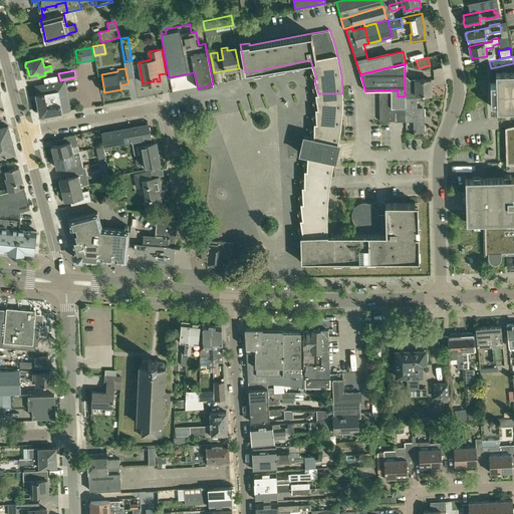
[(513,71),(495,72),(496,83),(490,83),(491,104),(496,104),(496,110),(513,109),(513,125),(505,127),(506,165),(513,164),(513,177),(465,179),(466,201),(466,206),(463,206),(463,211),(462,212),(466,212),(466,222),(484,222),(485,254),(488,254),(488,257),(488,258),(489,260),(489,261),(490,262),(491,262),(493,263),(494,263),(495,263),(496,263),(497,263),(498,262),(499,261),(500,260),(501,259),(501,258),(501,257),(501,253),(513,252),(513,71)]
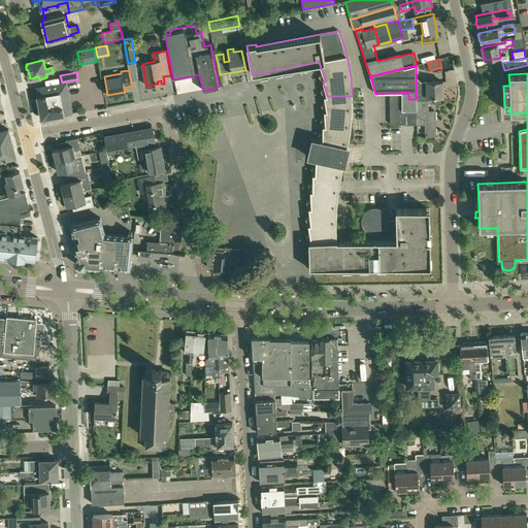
[(35,88),(41,120),(72,113),(66,81),(35,88)]
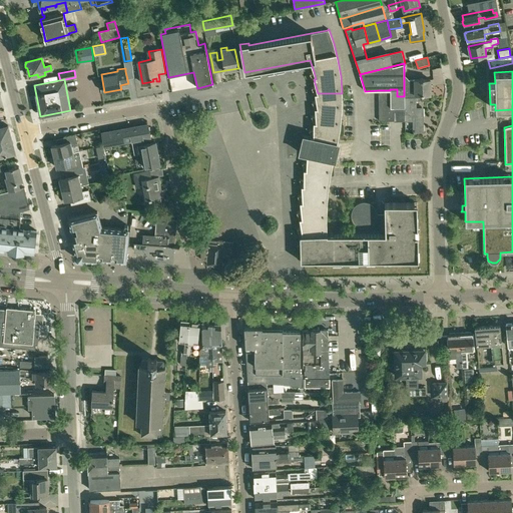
[(415,94),(430,94),(430,79),(404,79),(404,96),(415,96),(415,94)]
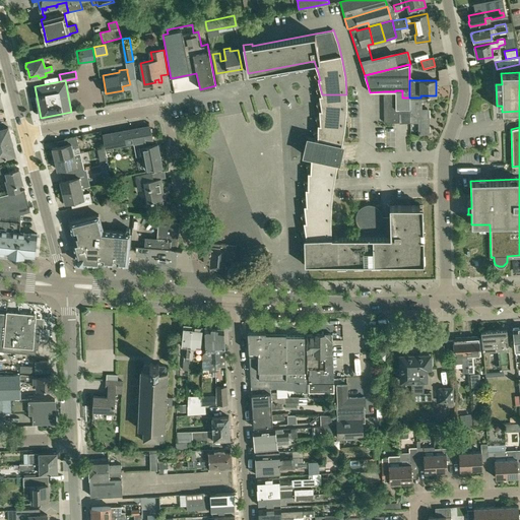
[(395,98),(396,104),(396,109),(399,109),(399,110),(399,116),(399,122),(399,123),(417,122),(418,133),(418,134),(419,135),(420,134),(420,132),(428,132),(428,109),(420,109),(420,98),(409,98),(402,98),(402,90),(395,90),(395,91),(395,98)]
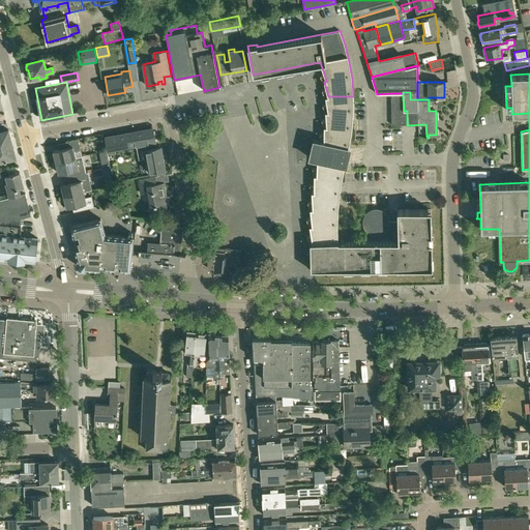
[(357,269),(356,242),(337,242),(337,227),(337,211),(340,196),(342,181),(345,166),(346,166),(350,149),(349,148),(349,149),(348,149),(352,131),(353,114),(353,96),(328,96),(325,97),(328,112),(325,112),(326,127),(324,126),(324,142),(321,142),(314,140),(310,157),(317,159),(317,176),(314,175),(314,193),(312,193),(313,209),(310,209),(312,226),(310,226),(313,243),(310,243),(311,270),(313,270),(314,272),(322,269),(357,269)]
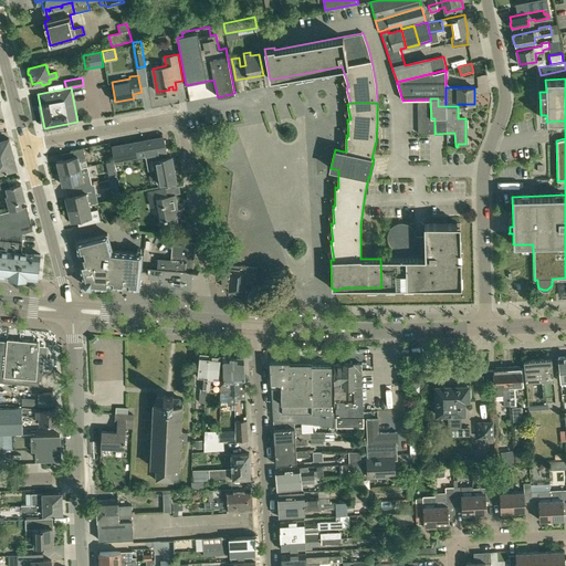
[(156,138),(113,146),(116,160),(146,155),(149,170),(157,170),(160,184),(176,180),(171,156),(159,159),(158,153),(166,150),(164,137),(156,138)]
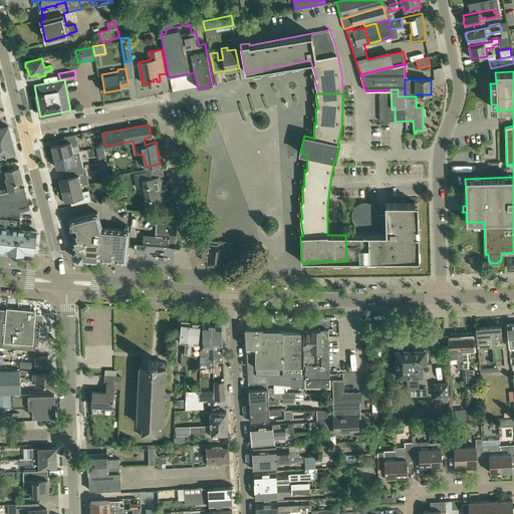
[(0,142),(11,140),(7,125),(0,127),(0,142)]
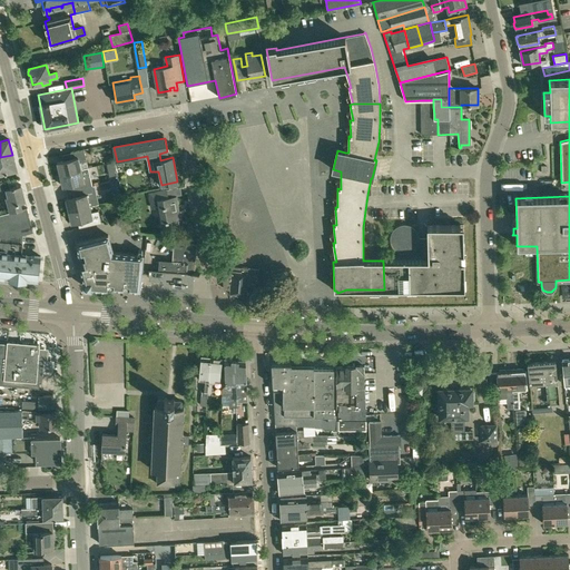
[(84,150),(71,153),(72,158),(58,163),(60,174),(81,169),(80,163),(87,161),(84,150)]
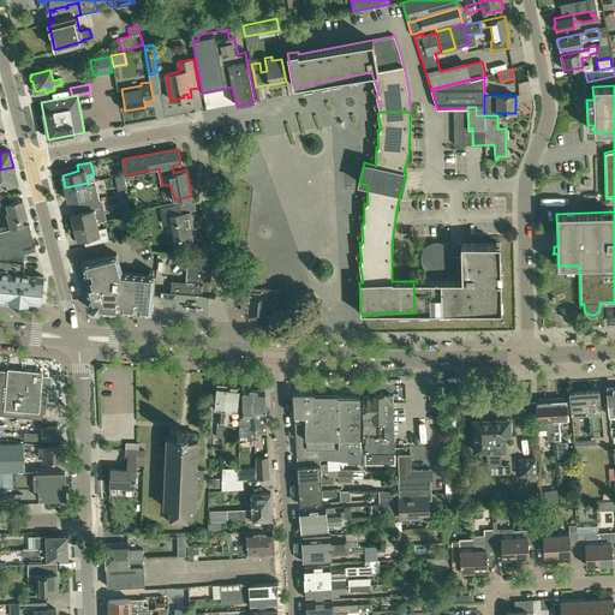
[(13,167),(0,169),(0,187),(18,184),(13,167)]
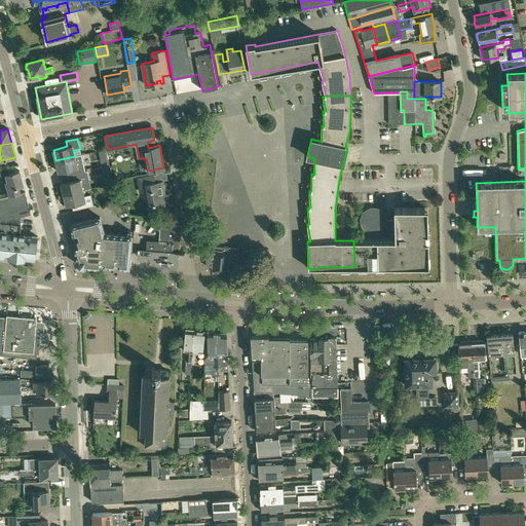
[(73,175),(85,172),(81,155),(75,156),(55,160),(59,172),(72,168),(73,175)]
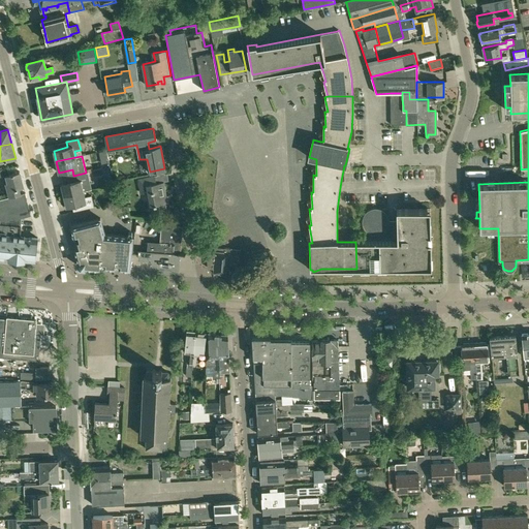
[(9,196),(20,194),(19,188),(23,187),(19,172),(9,175),(8,168),(0,170),(0,177),(6,176),(7,183),(5,183),(9,196)]
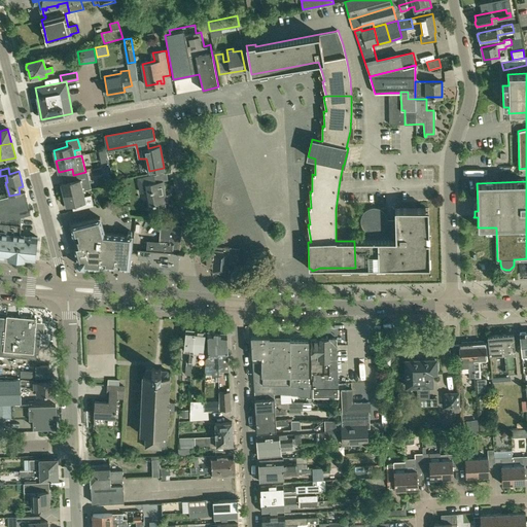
[(75,181),(63,183),(62,184),(64,195),(83,190),(82,184),(88,183),(85,172),(73,175),(75,181)]
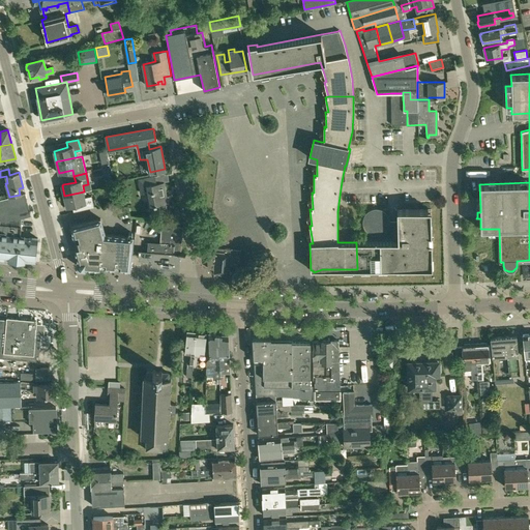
[(138,179),(140,187),(141,195),(148,193),(152,213),(169,209),(164,182),(157,183),(155,176),(138,179)]
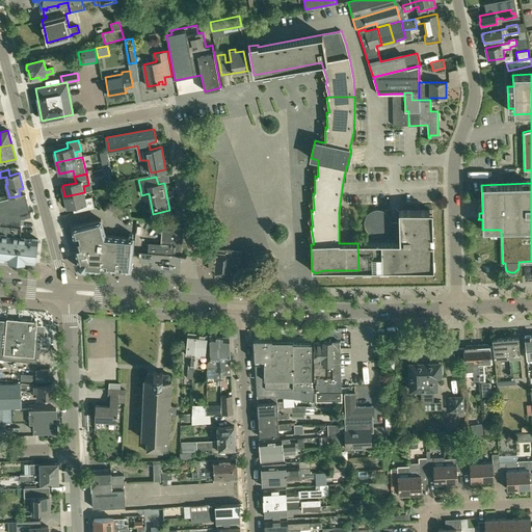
[(68,208),(73,207),(81,205),(82,211),(95,208),(91,197),(85,198),(84,192),(64,196),(68,208)]
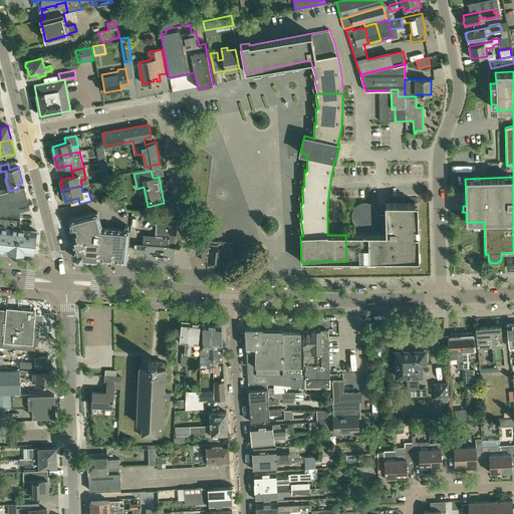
[(29,207),(24,188),(19,189),(9,191),(0,193),(0,206),(21,209),(29,207)]
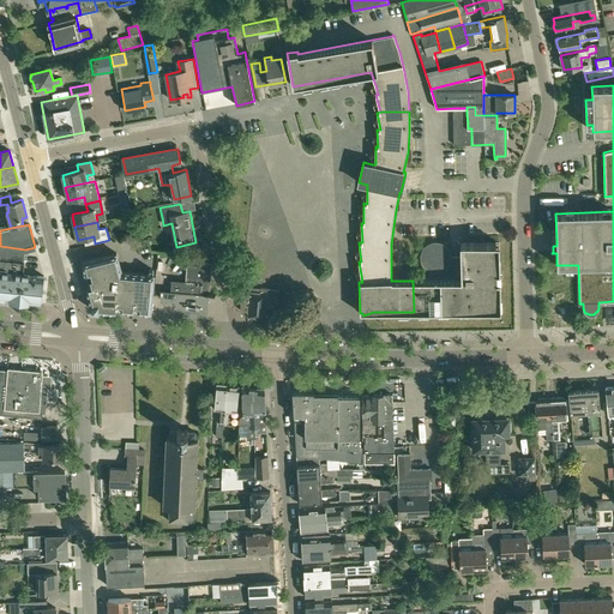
[(413,281),(414,312),(500,309),(500,281),(497,281),(497,272),(500,272),(499,242),(461,244),(461,260),(450,258),(450,256),(447,248),(441,244),(434,244),(427,246),(422,252),(421,259),(425,266),(431,270),(431,271),(438,271),(445,269),(445,268),(457,280),(413,281)]
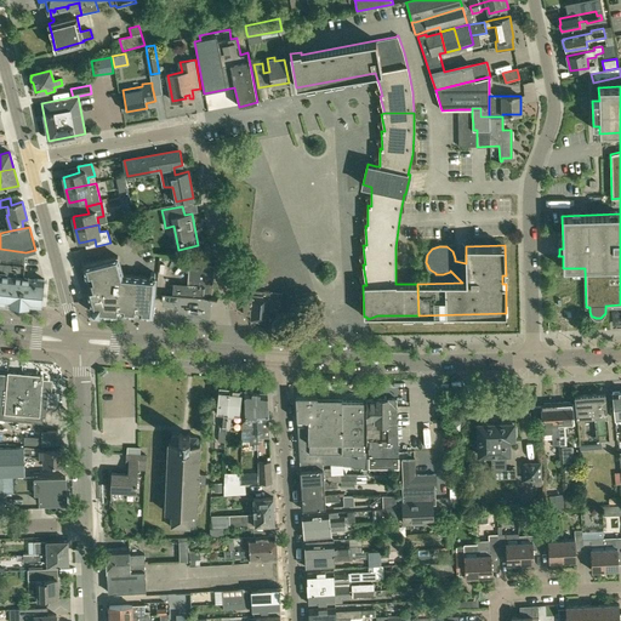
[(0,302),(10,303),(15,256),(26,257),(26,252),(0,249),(0,302)]
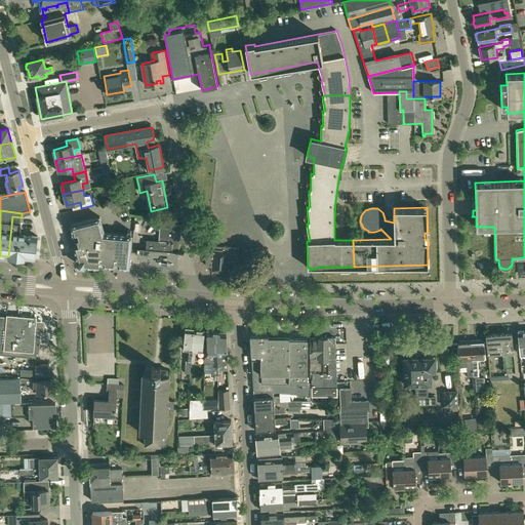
[(12,216),(8,256),(22,258),(24,245),(18,245),(19,234),(22,217),(12,216)]
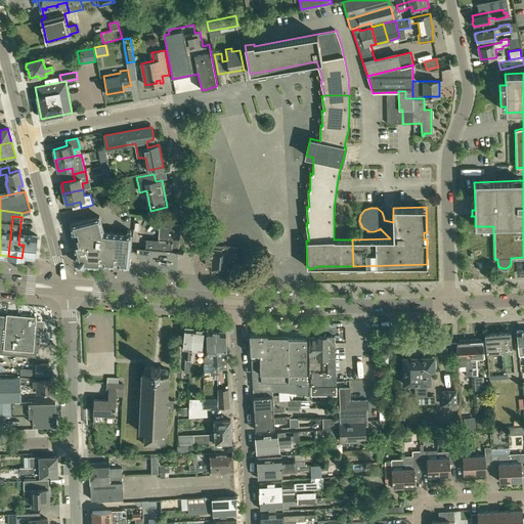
[(128,266),(129,255),(131,234),(103,232),(101,225),(99,216),(71,224),(75,238),(76,238),(77,245),(74,245),(78,259),(77,259),(79,264),(84,265),(84,264),(98,266),(98,263),(128,266)]
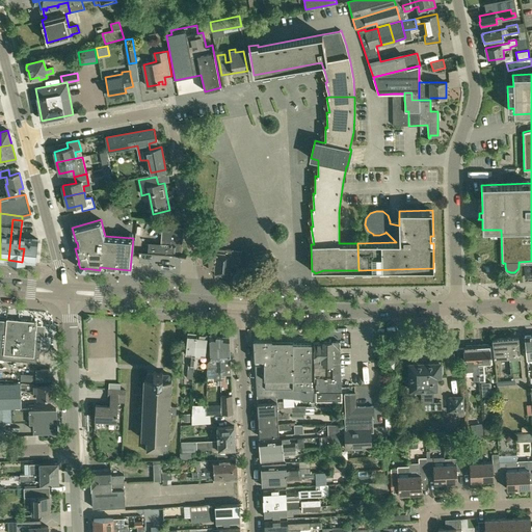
[(162,225),(160,244),(182,245),(184,228),(162,225)]
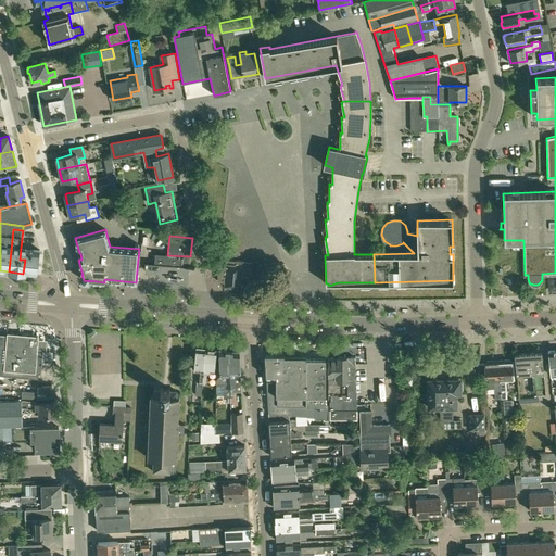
[(39,250),(21,248),(20,260),(25,260),(23,274),(37,275),(39,250)]
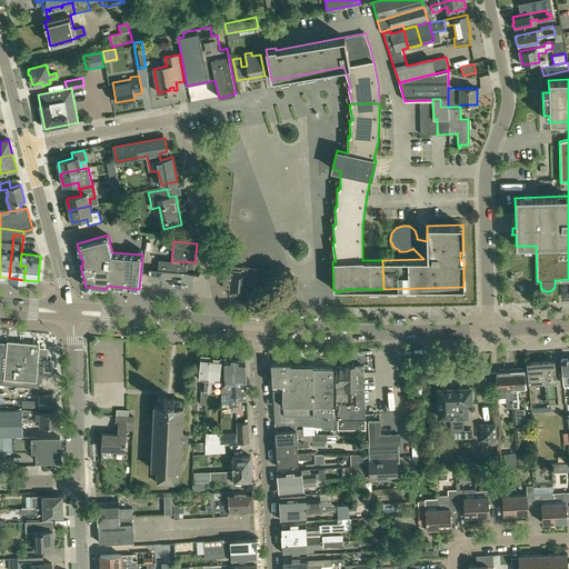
[(159,260),(158,270),(202,273),(202,272),(195,271),(195,262),(171,261),(159,260)]
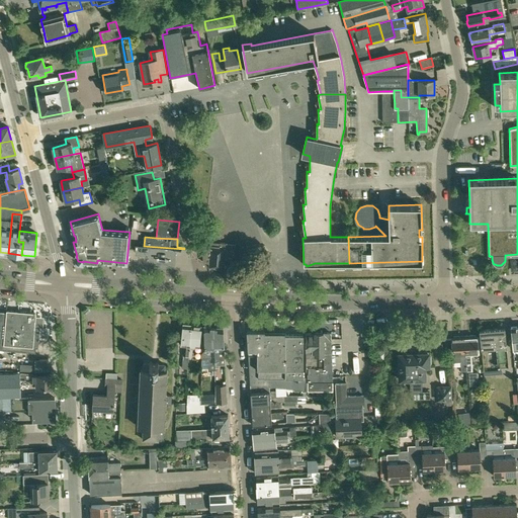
[(202,246),(203,262),(208,263),(208,267),(209,267),(209,266),(223,268),(224,264),(233,265),(235,249),(235,244),(210,242),(210,246),(202,245),(202,246)]
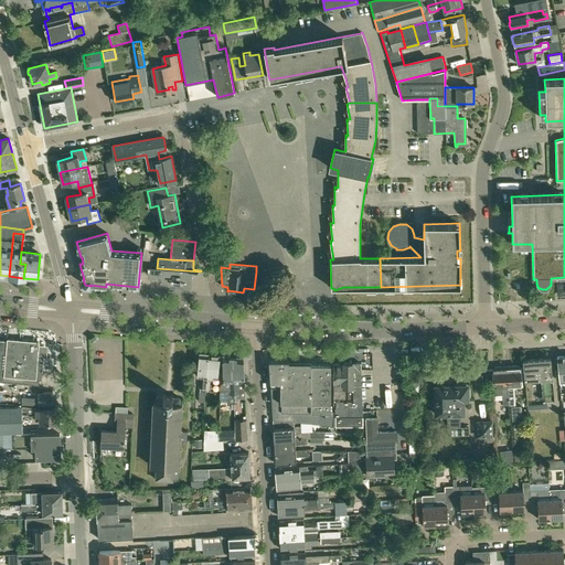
[(0,381),(39,384),(39,379),(41,380),(43,356),(44,345),(39,345),(40,341),(7,339),(7,341),(0,340),(0,381)]
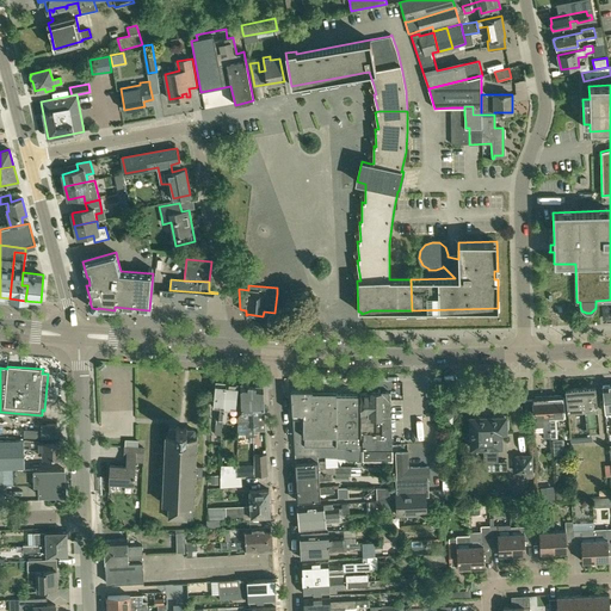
[(221,434),(222,420),(227,383),(216,382),(214,407),(218,407),(215,434),(221,434)]
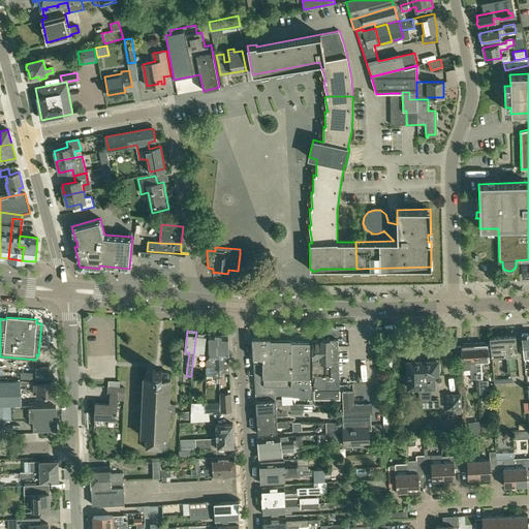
[(206,333),(196,332),(192,364),(196,365),(197,353),(204,353),(206,333)]
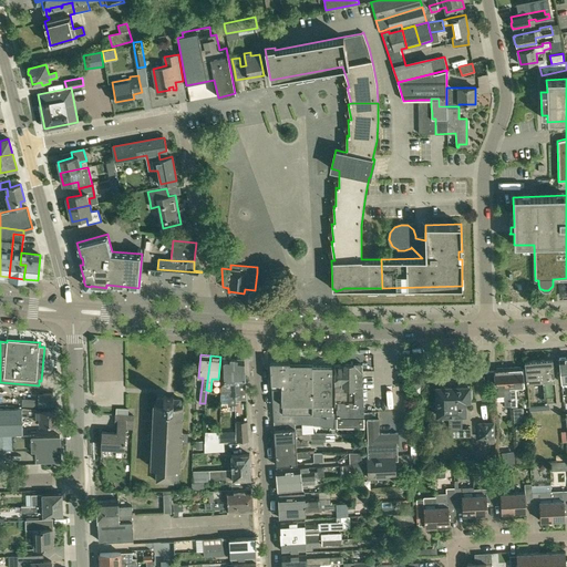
[(236,399),(236,398),(234,358),(224,357),(225,383),(222,387),(220,399),(229,399),(229,405),(236,405),(235,399),(236,399)]
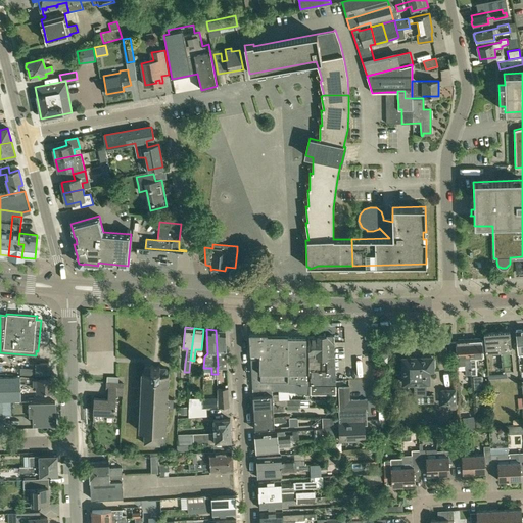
[(226,331),(216,330),(218,367),(218,368),(227,368),(226,352),(227,352),(226,331)]
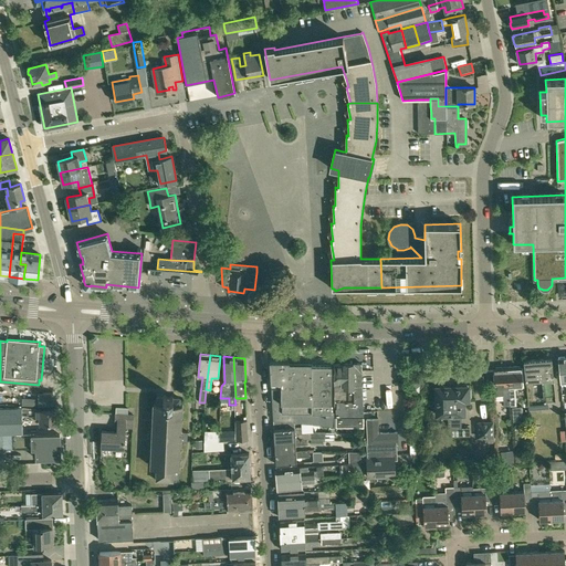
[(542,380),(544,402),(555,401),(551,358),(523,360),(525,381),(542,380)]
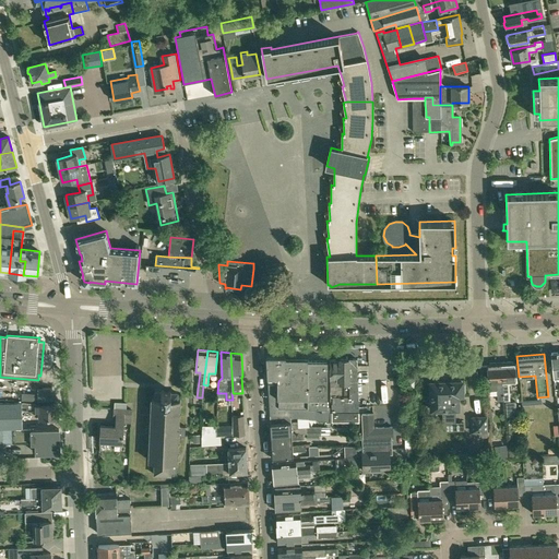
[(308,360),(285,360),(286,356),(266,356),(269,407),(270,415),(271,424),(292,423),(290,418),(307,419),(308,360)]
